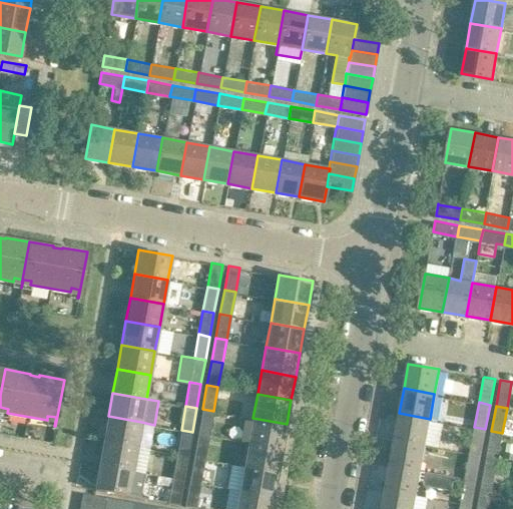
[(209,435),(213,411),(202,409),(198,433),(209,435)]
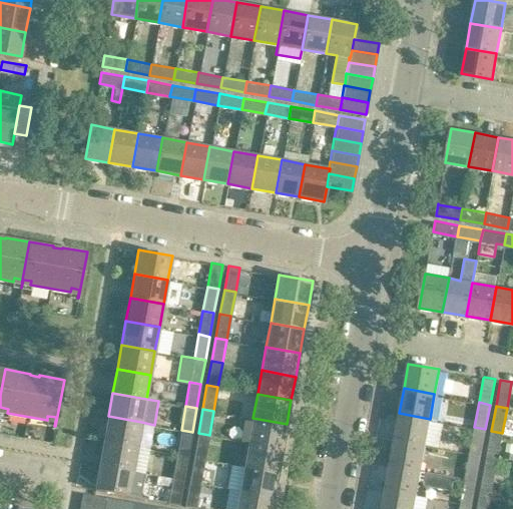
[(399,413),(395,439),(425,444),(430,419),(399,413)]
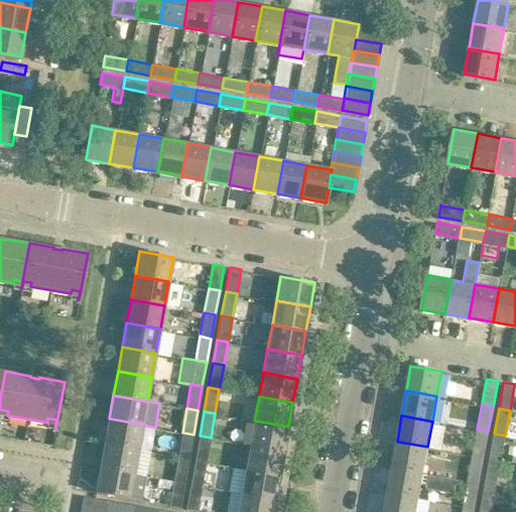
[(142,424),(109,418),(105,442),(138,449),(142,424)]
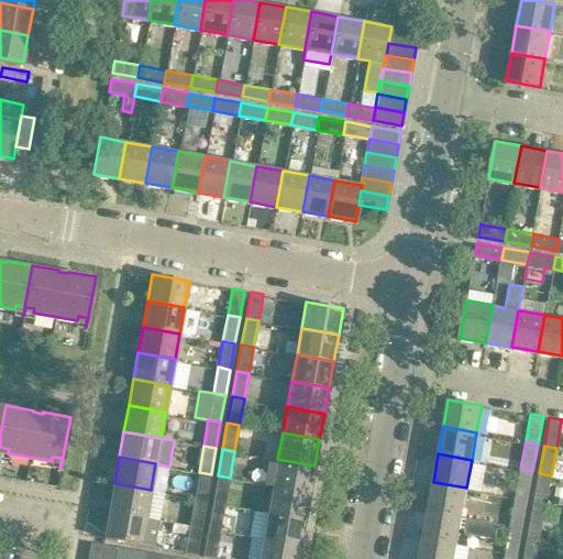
[(277,459),(273,485),(310,492),(315,466),(277,459)]
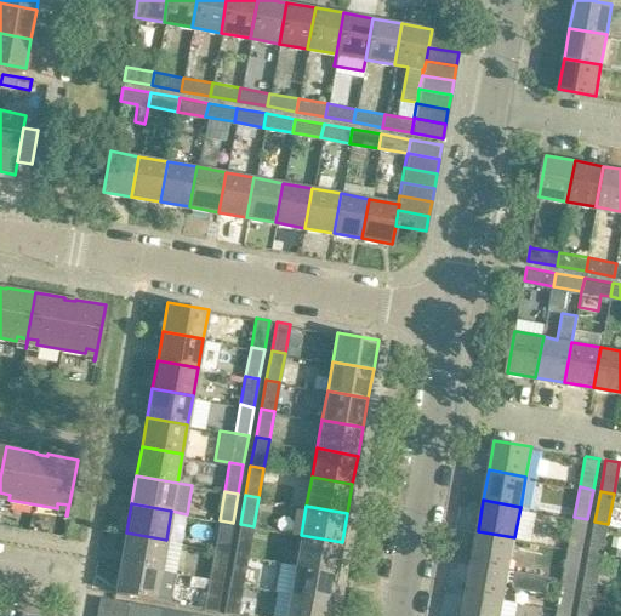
[(569,547),(582,549),(587,519),(574,517),(569,547)]
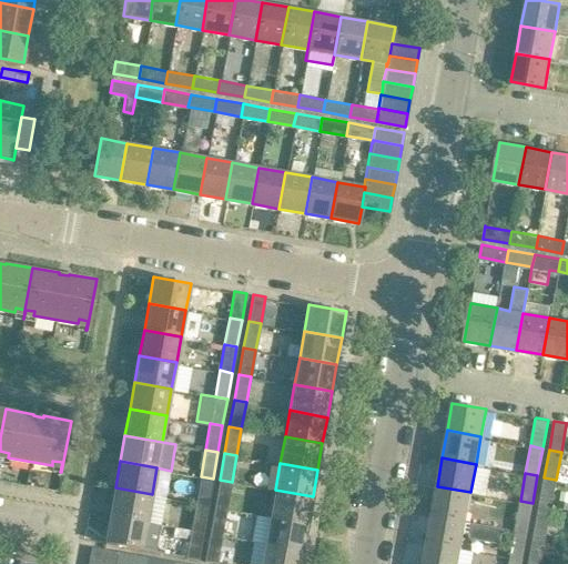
[(209,504),(213,479),(201,476),(195,502),(209,504)]
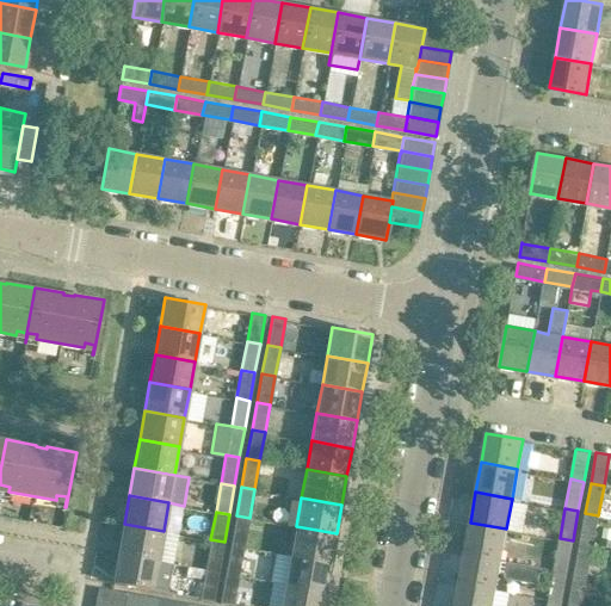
[(593,544),(598,515),(585,513),(580,542),(593,544)]
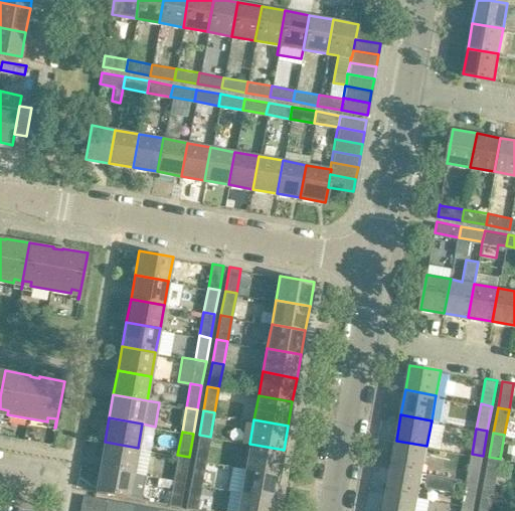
[(205,460),(210,437),(199,435),(194,458),(205,460)]
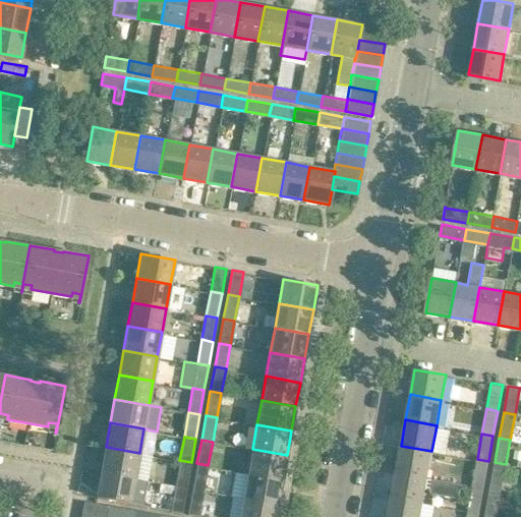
[(427,476),(431,451),(401,446),(396,471),(427,476)]
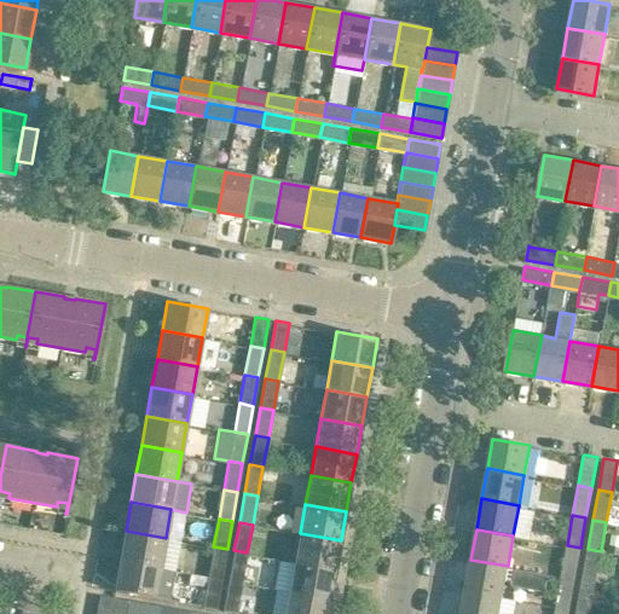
[(166,538),(126,531),(120,560),(161,567),(166,538)]
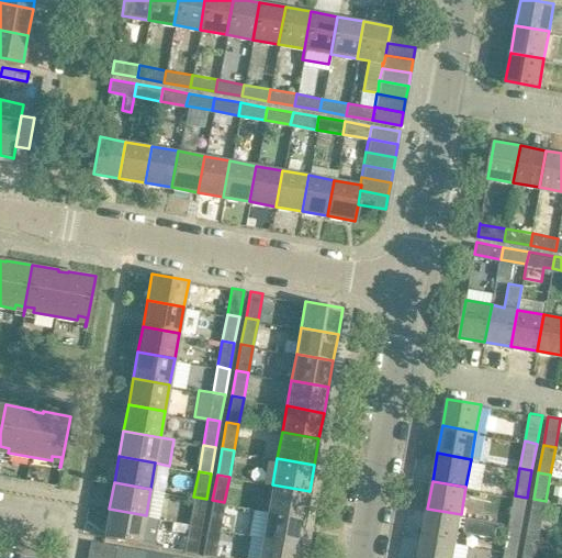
[(272,484),(268,511),(304,517),(310,491),(272,484)]
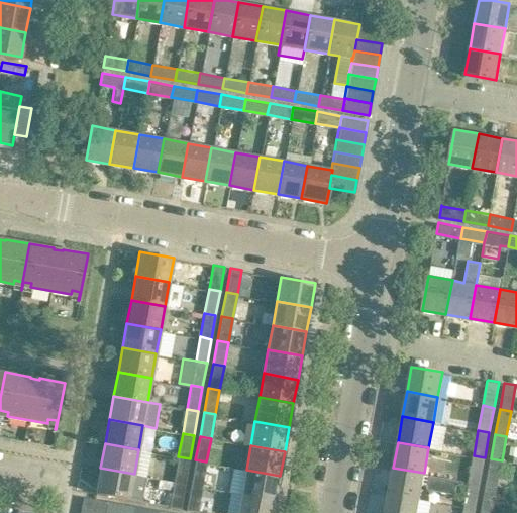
[(474,455),(469,481),(480,483),(485,457),(474,455)]
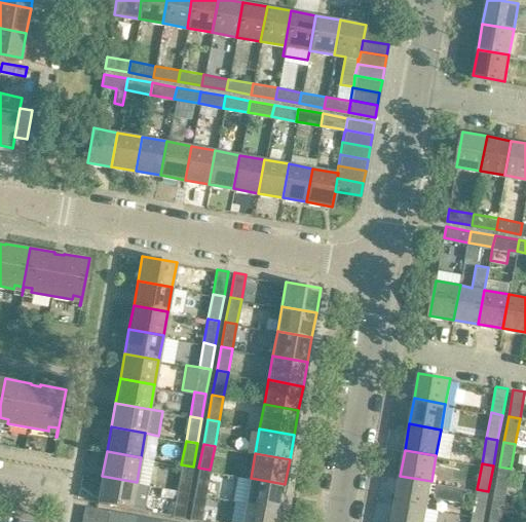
[(177,489),(188,491),(193,467),(181,464),(177,489)]
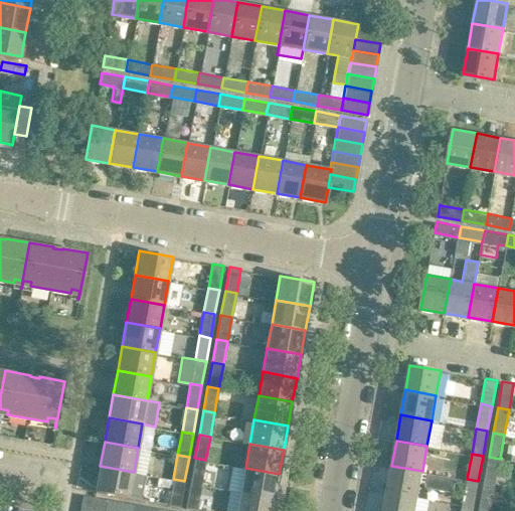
[(489,457),(484,482),(495,484),(500,459),(489,457)]
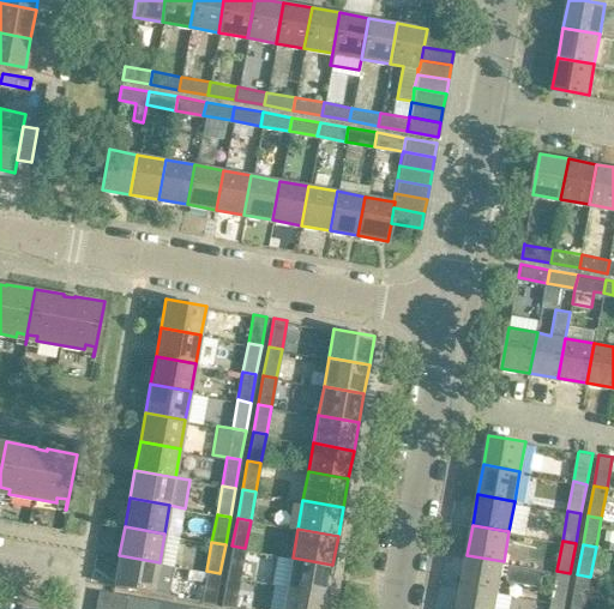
[(232,546),(227,574),(240,577),(245,548),(232,546)]
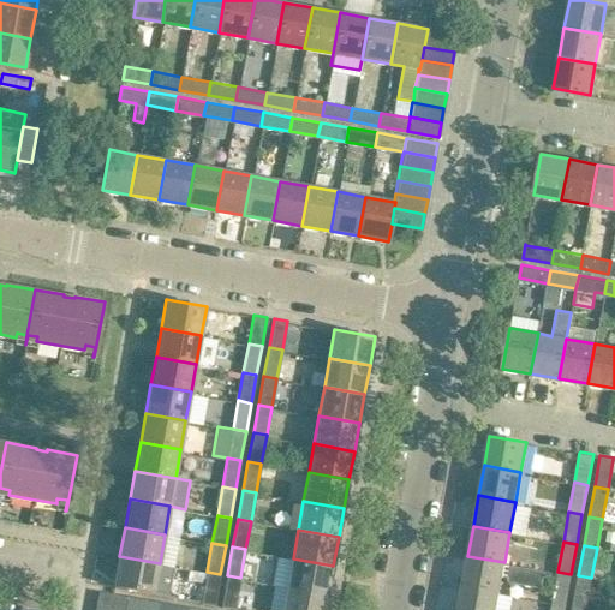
[(119,556),(114,585),(169,594),(174,566),(160,563),(119,556)]
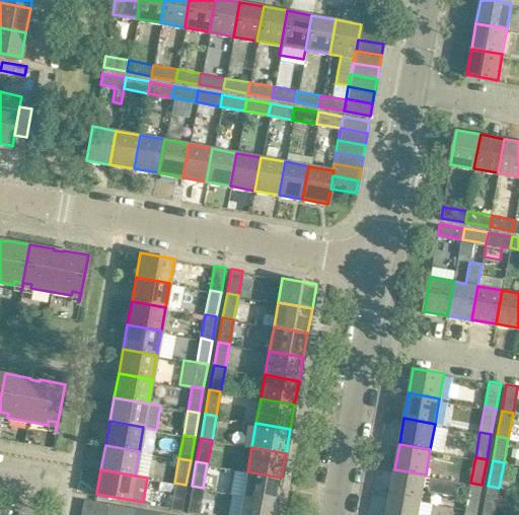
[(394,469),(390,495),(421,500),(424,485),(426,474),(394,469)]
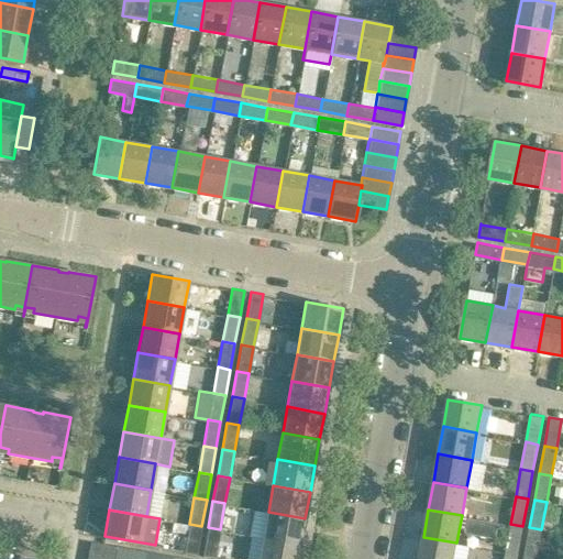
[(263,537),(300,544),(305,518),(268,512),(263,537)]
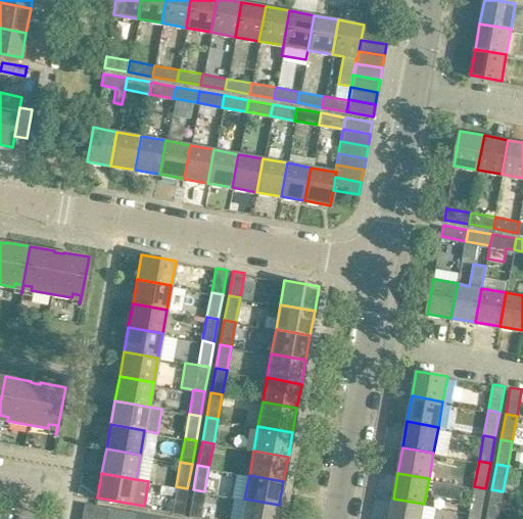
[(429,479),(427,488),(432,489),(431,493),(461,499),(463,485),(434,480),(429,479)]
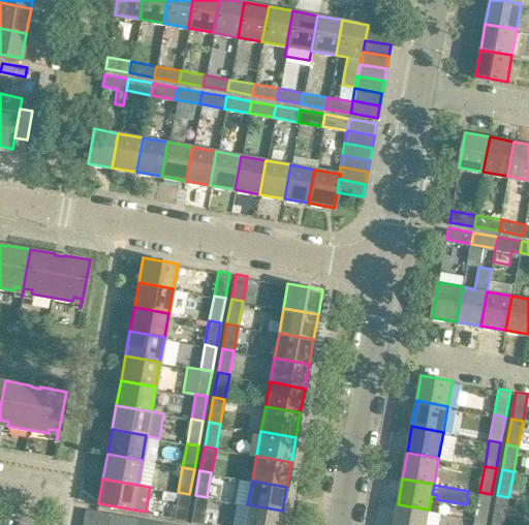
[(185,519),(189,494),(178,492),(174,517),(185,519)]
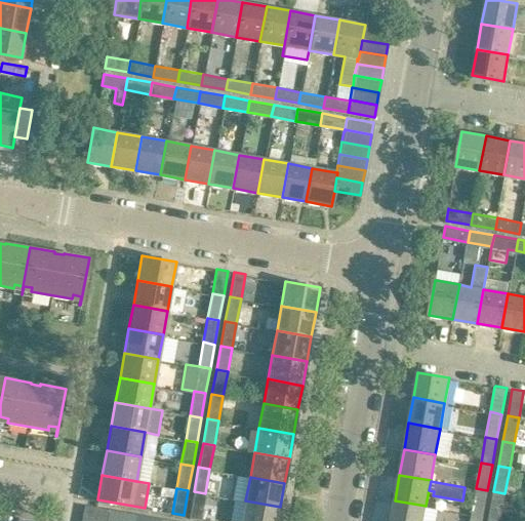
[(476,488),(472,514),(483,516),(487,490),(476,488)]
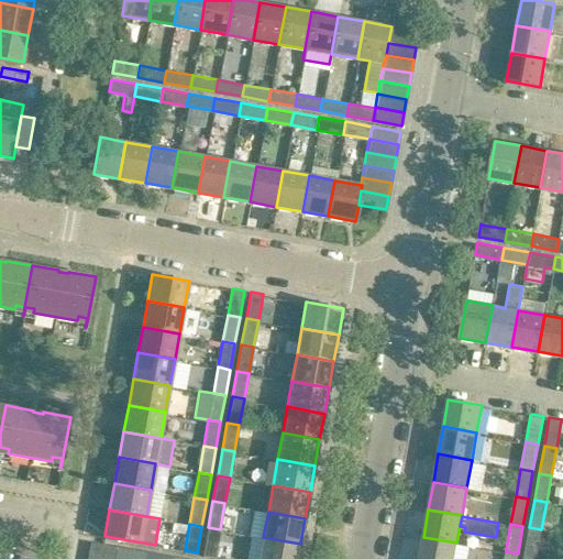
[(216,556),(220,529),(208,527),(203,554),(216,556)]
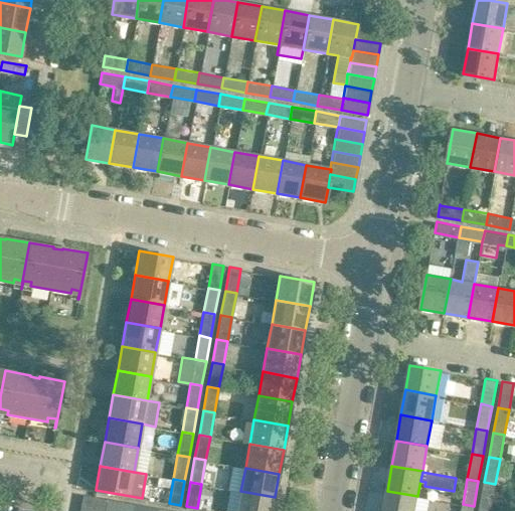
[(491,509),(495,484),(484,482),(480,507),(491,509)]
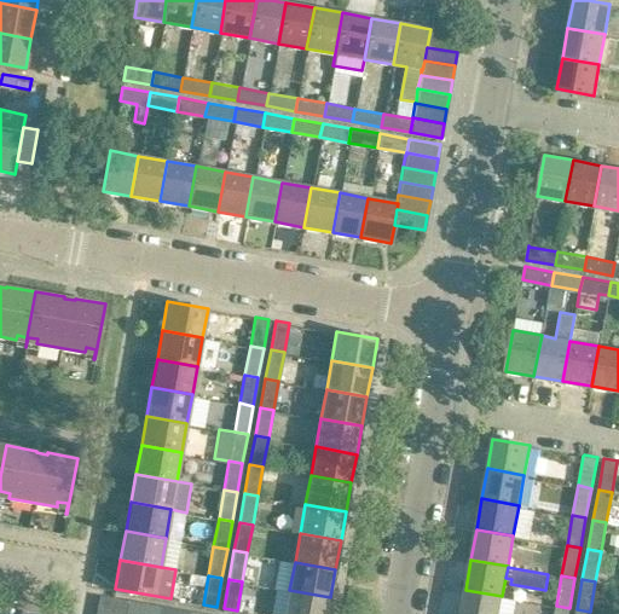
[(327,613),(330,597),(289,590),(284,613),(327,613)]
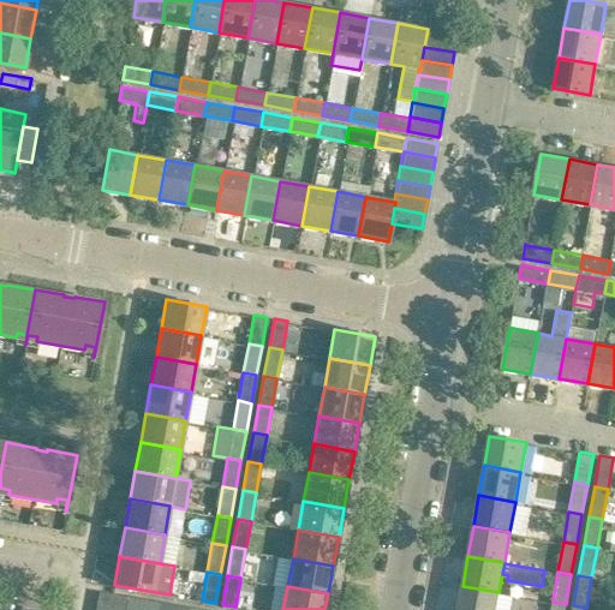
[(499,592),(463,586),(457,609),(495,609),(499,592)]
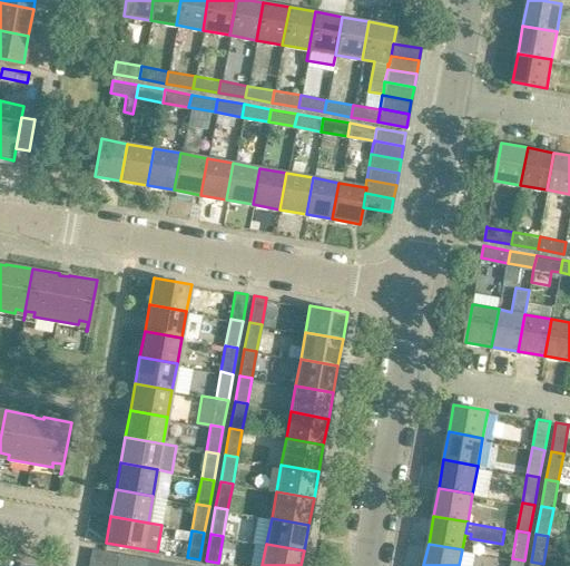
[(119,552),(91,547),(89,559),(117,565),(119,552)]
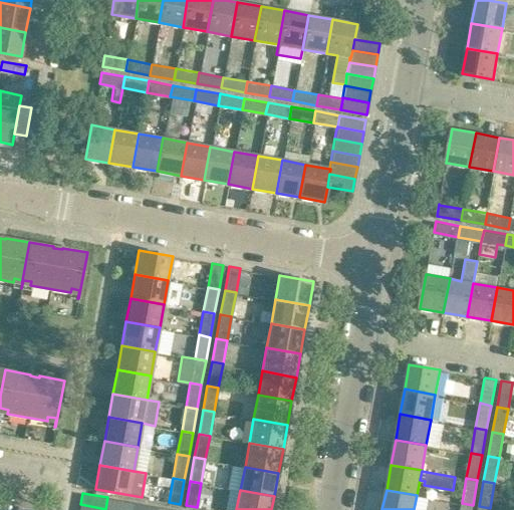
[(105,509),(112,509),(130,509),(132,502),(107,497),(105,509)]
